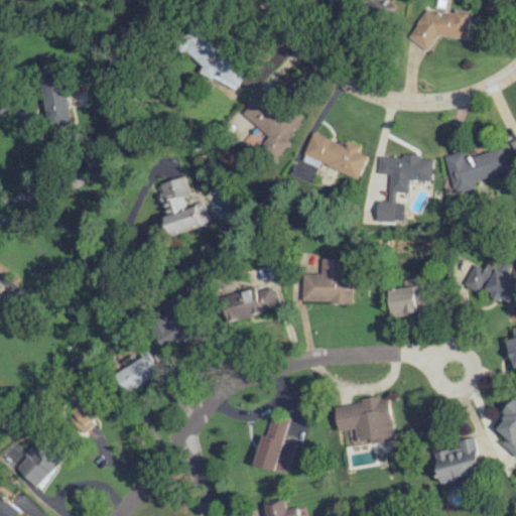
[(135,0),(147,10),(156,0),(135,0)]
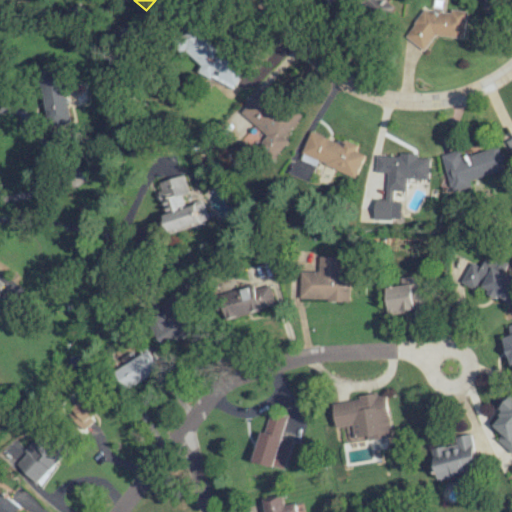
[(464,38),(467,11),(451,9),(450,13),(415,9),(411,43),(428,45),(430,34),(464,38)]
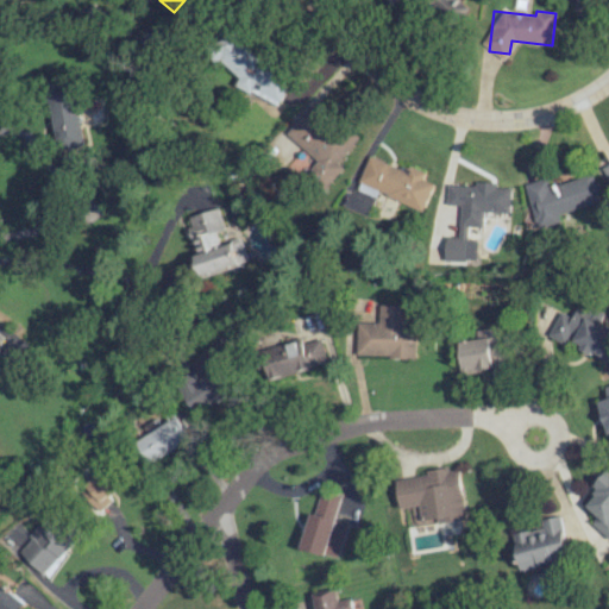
[(44,89),(62,151),(88,144),(70,82),(44,89)]
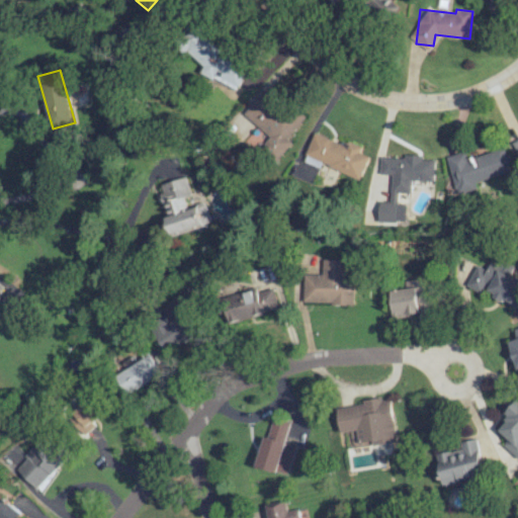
[(245,114),(270,134),(260,147),(278,161),(292,142),(288,139),(303,119),(263,89),(245,114)]
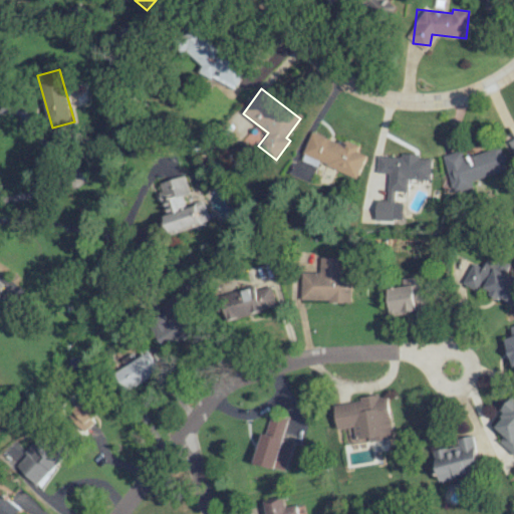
[(358,177),(366,155),(357,152),(358,148),(312,131),(302,156),(358,177)]
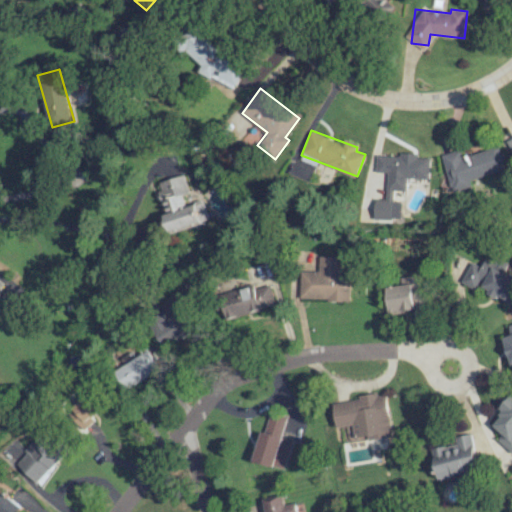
[(450,188),(507,172),(499,146),(462,157),(460,149),(440,155),(450,188)]
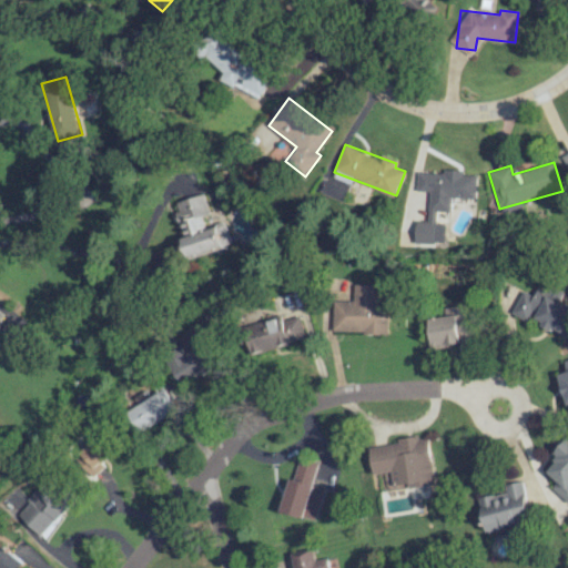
[(476,199),(477,175),(463,174),(464,172),(417,171),(416,191),(429,191),(428,221),(415,221),(414,244),(435,244),(436,212),(450,212),(452,198),(476,199)]
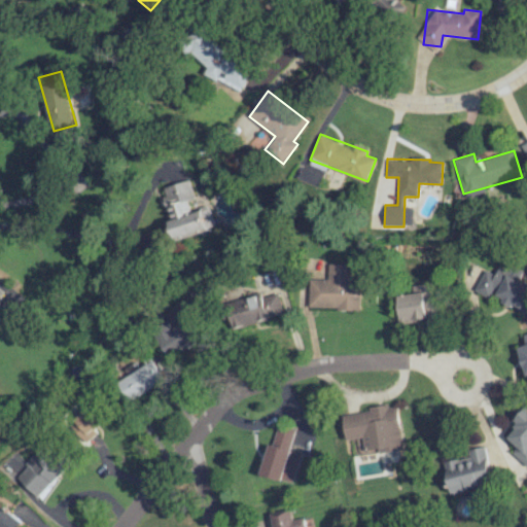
[(177,240),(217,227),(210,207),(192,213),(188,201),(196,199),(189,180),(162,188),(177,240)]
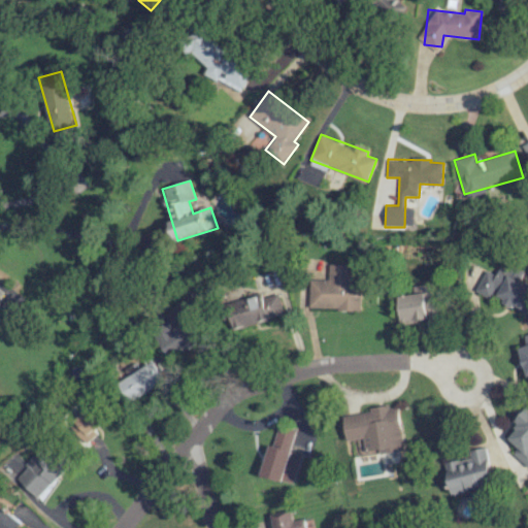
[(309,308),(361,309),(361,281),(354,281),(354,265),(328,264),(328,279),(309,279),(309,308)]
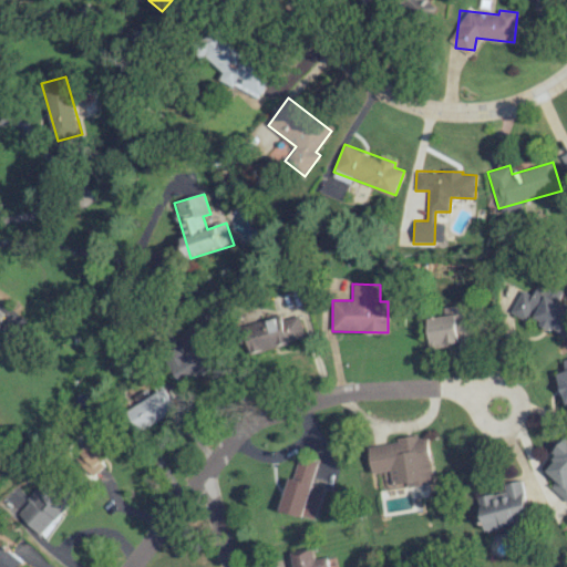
[(511,313),(528,321),(531,318),(553,328),(553,329),(566,336),(566,306),(554,299),(556,294),(538,285),(534,296),(522,290),(511,313)]
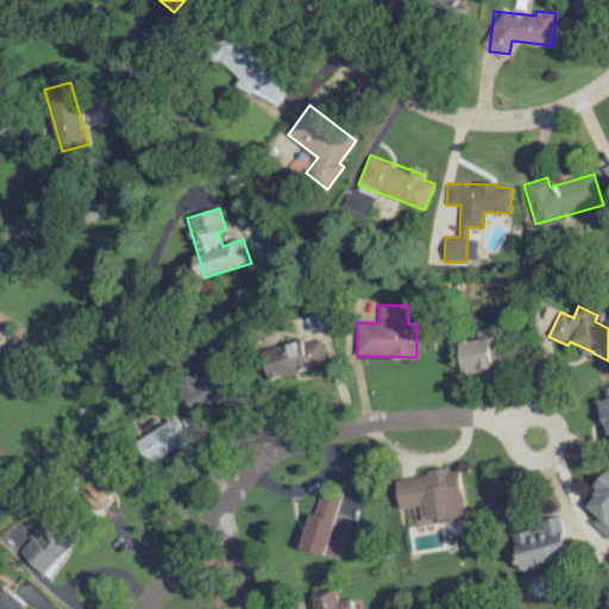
[(464,374),(495,368),(496,376),(508,374),(501,327),(476,331),(477,339),(459,343),(464,374)]
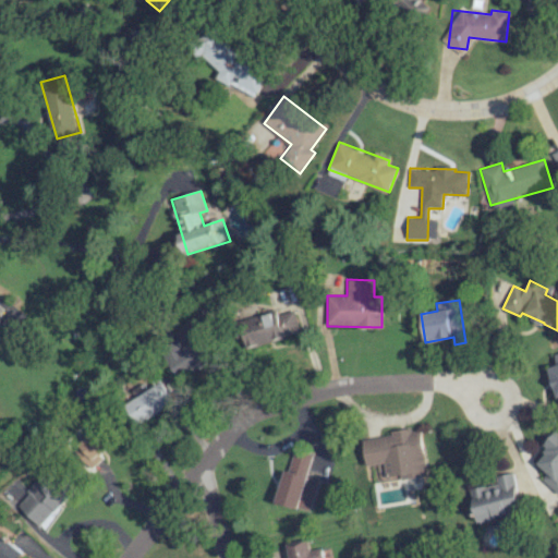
[(300,334),(294,310),(277,315),(276,311),(239,320),(246,348),(300,334)]
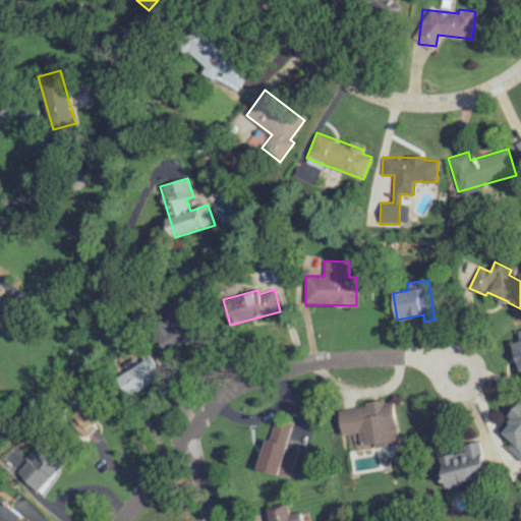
[(164,353),(200,339),(187,305),(172,310),(175,319),(154,327),(164,353)]
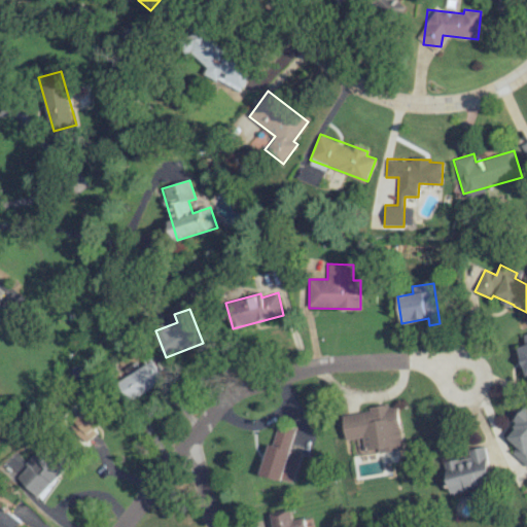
[(526,332),(523,335),(525,346),(518,347),(524,376),(526,374),(526,332)]
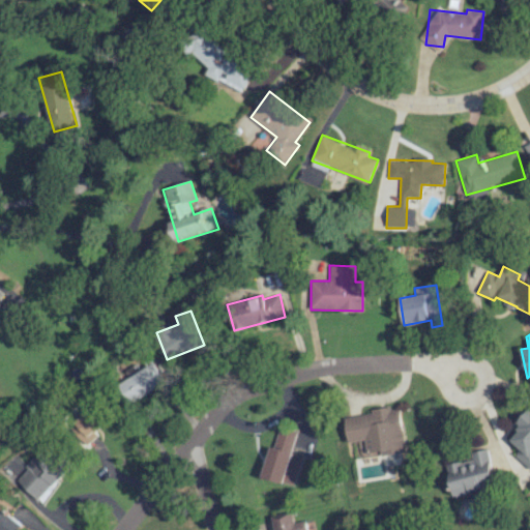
[(163,384),(152,363),(119,381),(129,401),(163,384)]
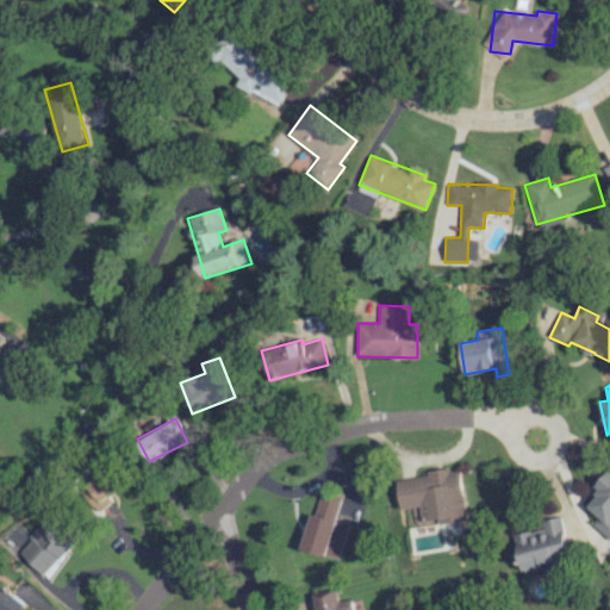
[(120,487),(105,468),(80,490),(97,509),(120,487)]
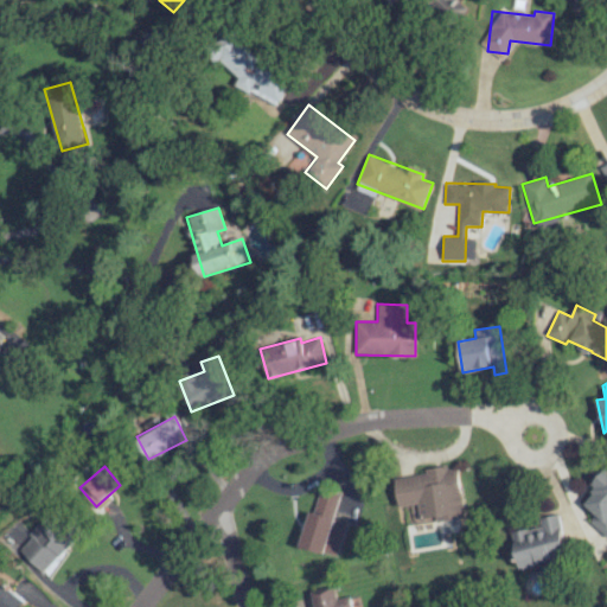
[(394,475),(398,506),(420,504),(422,519),(436,517),(438,522),(466,518),(459,467),(394,475)]
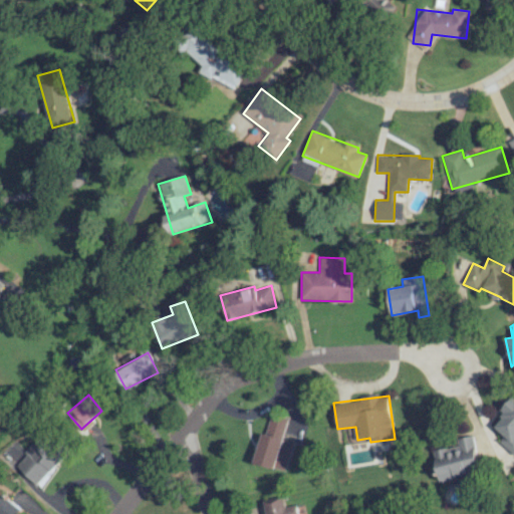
[(513,452),(513,400),(493,425),(505,435),(500,441),(513,452)]
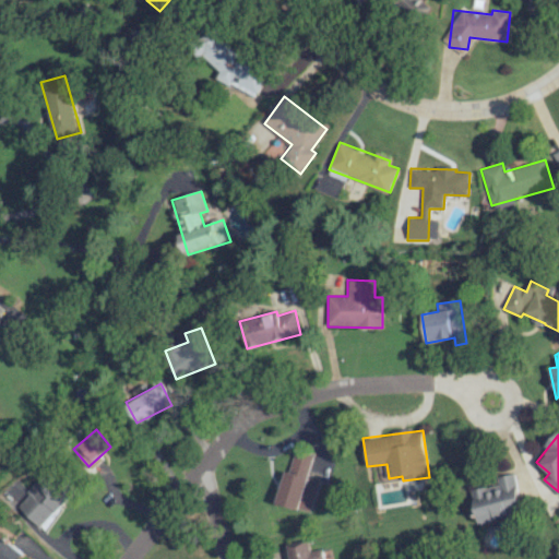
[(310,512),(317,487),(305,485),(311,454),(290,449),(277,504),(310,512)]
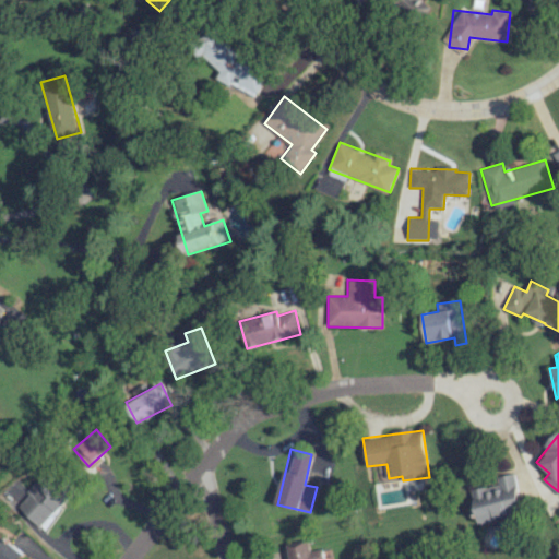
[(12,508),(36,530),(74,490),(50,467),(12,508)]
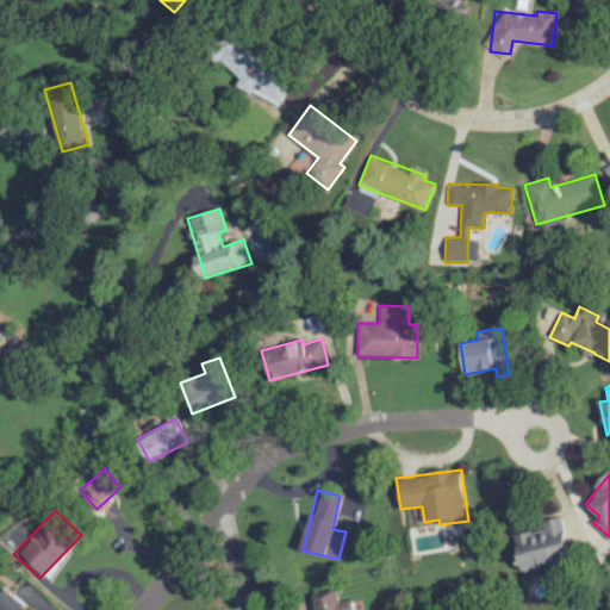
[(514,535),(523,574),(573,561),(561,516),(541,522),(542,528),(514,535)]
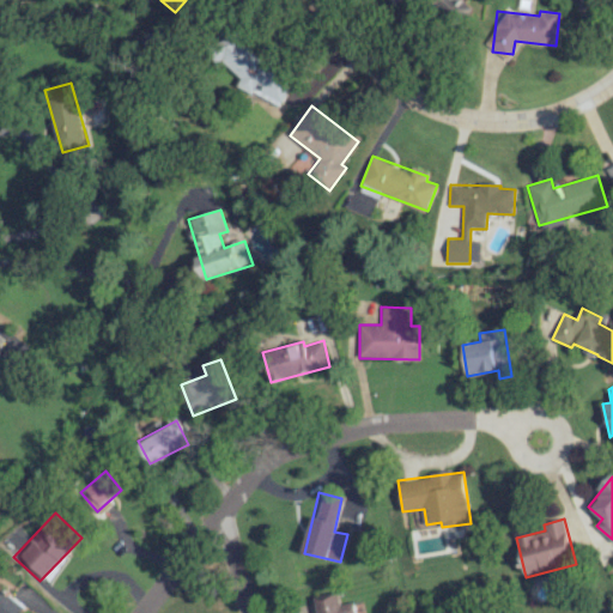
[(0,612),(20,612),(25,610),(2,589),(0,590),(0,612)]
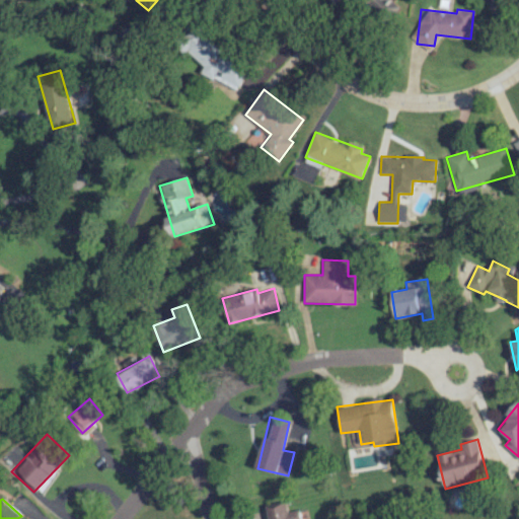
[(264,506),(266,518),(298,518),(297,510),(287,512),(284,501),(264,506)]
